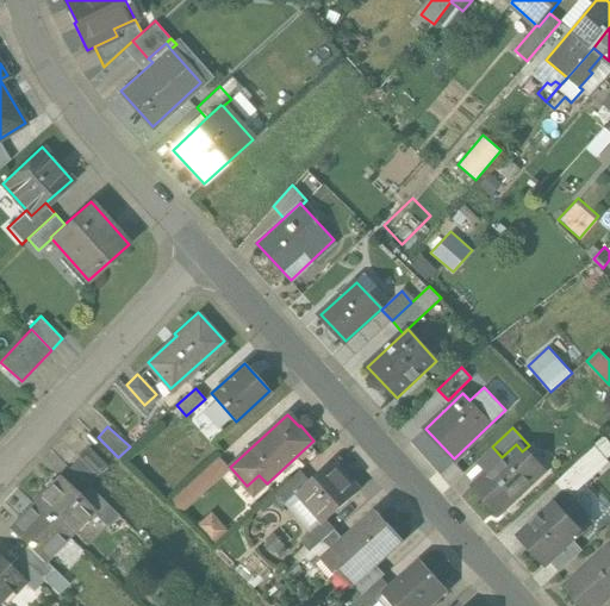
[(502,457),(487,470),(474,483),(502,512),(542,473),(522,451),(516,444),(502,457)]
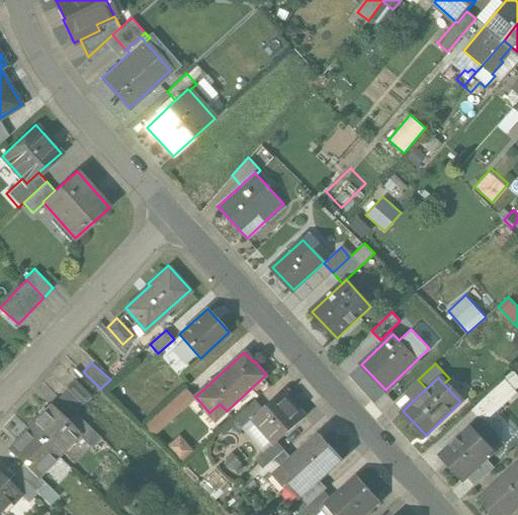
[(59,396),(75,412),(92,395),(76,378),(59,396)]
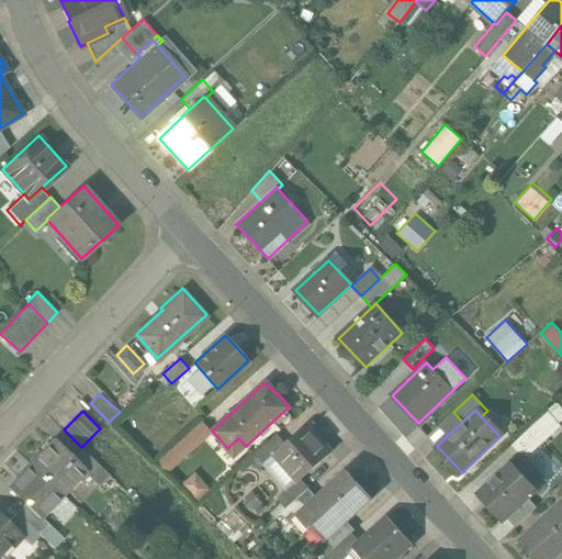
[(546,412),(510,445),(519,456),(521,454),(526,459),(560,427),(546,412)]
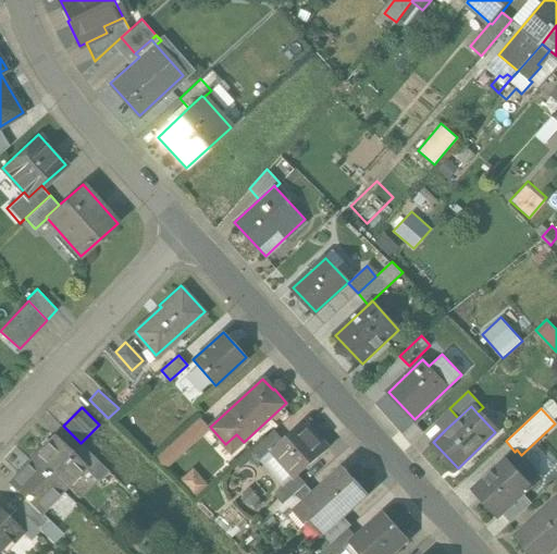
[(183,453),(206,432),(196,421),(172,442),(183,453)]
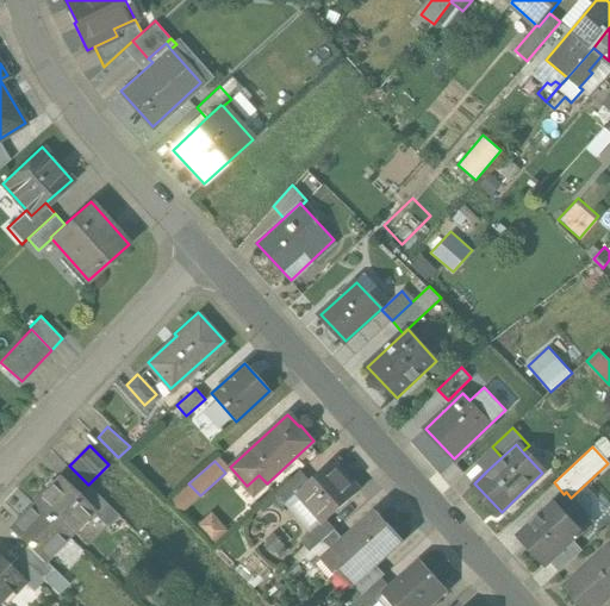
[(310,481),(299,491),(300,492),(324,517),(325,519),(328,518),(358,489),(332,461),(310,481)]
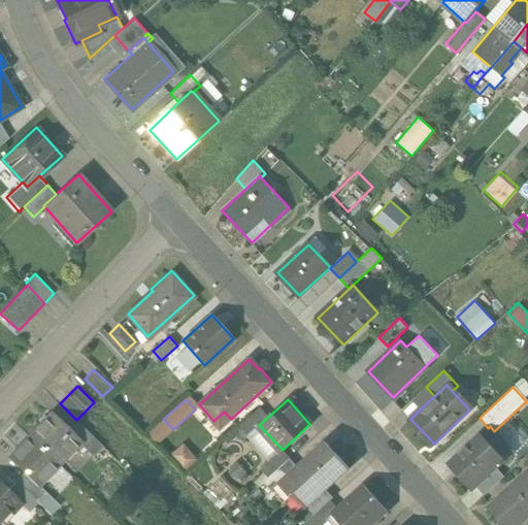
[(234,450),(260,426),(259,425),(268,417),(260,408),(226,439),(234,450)]
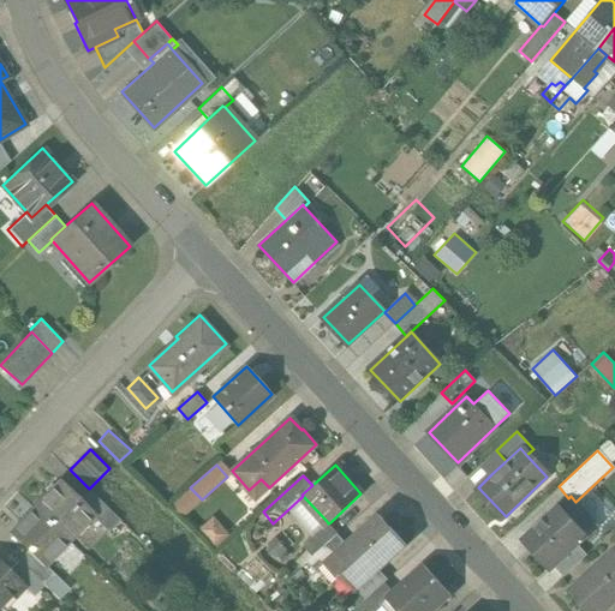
[(83,503),(60,480),(35,507),(70,540),(93,516),(95,515),(83,503)]
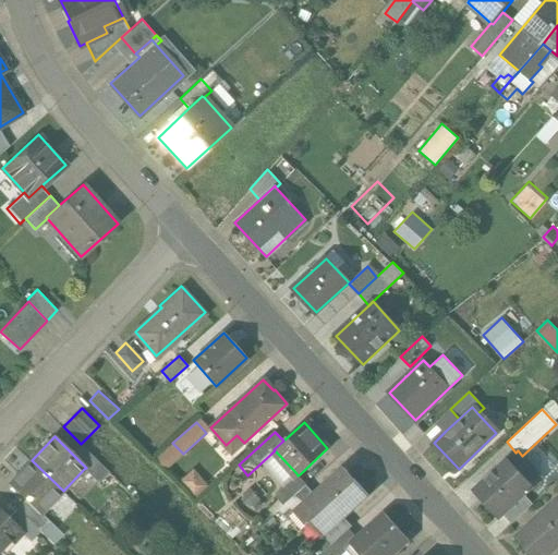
[(75,457),(86,468),(84,469),(98,482),(109,471),(85,447),(75,457)]
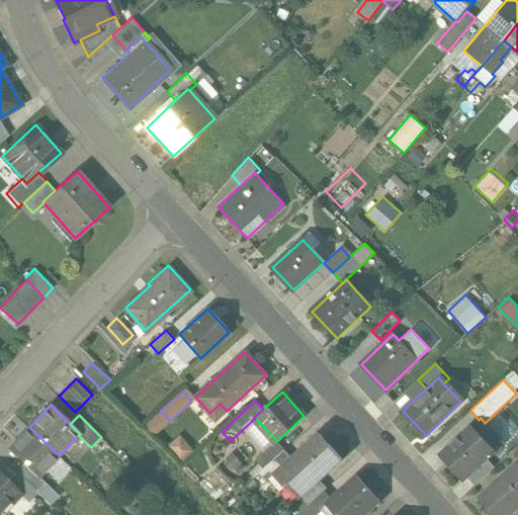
[(479,420),(441,454),(463,479),(467,476),(486,458),(503,442),(485,423),(481,418),(479,420)]
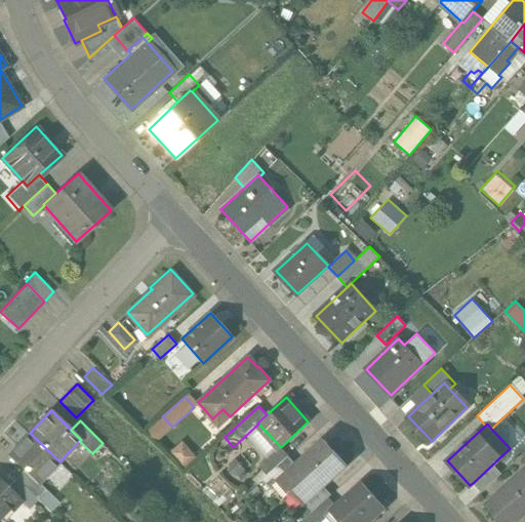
[(59,462),(30,433),(9,454),(25,470),(39,483),(40,482),(59,462)]
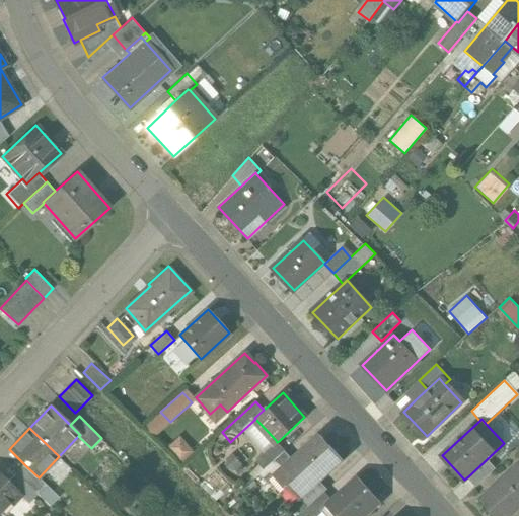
[(171,445),(186,458),(197,446),(182,433),(171,445)]
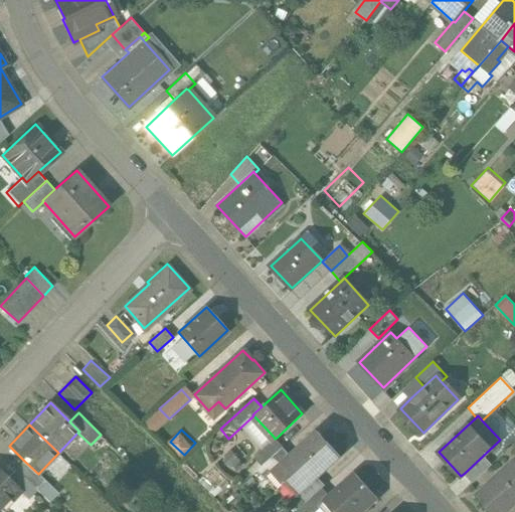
[(292,455),(281,465),(282,466),(304,489),(318,475),(340,455),(318,431),(292,455)]
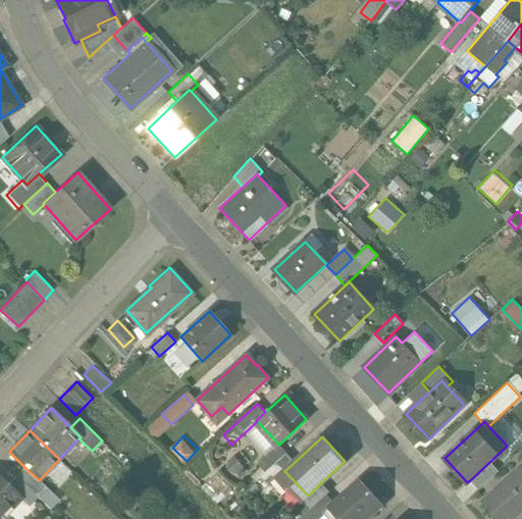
[(268,470),(288,453),(280,444),(278,445),(277,443),(259,460),(268,470)]
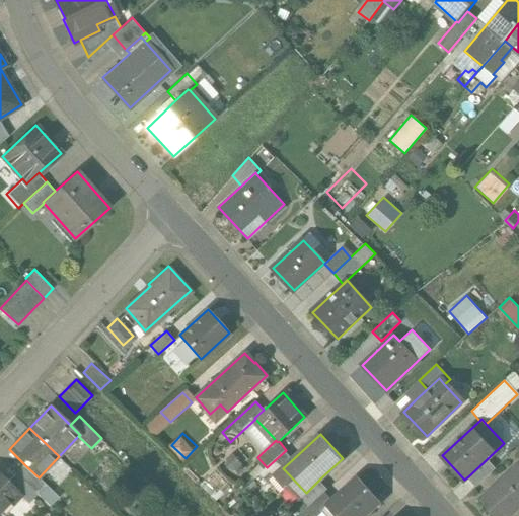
[(284,469),(283,468),(294,458),(286,450),(267,467),(261,472),(270,483),(284,469)]
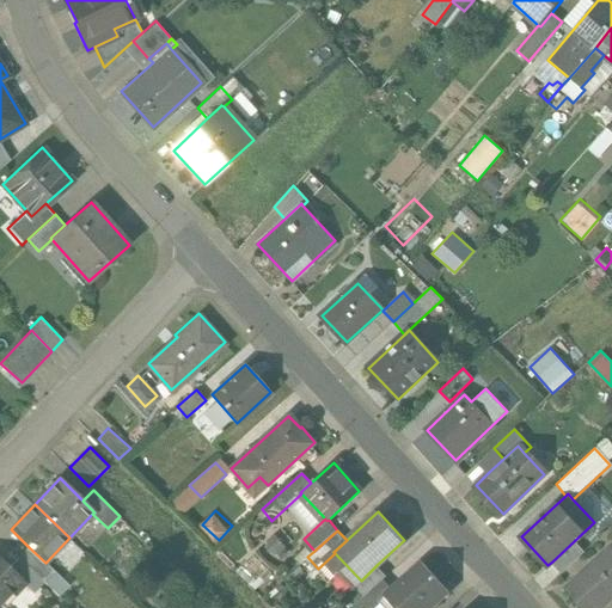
[(574,541),(552,562),(562,572),(583,552),(574,541)]
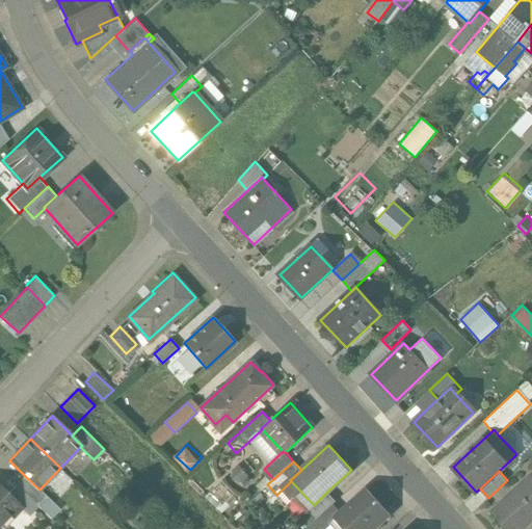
[(531,473),(493,511),(509,528),(521,528),(531,519),(531,473)]
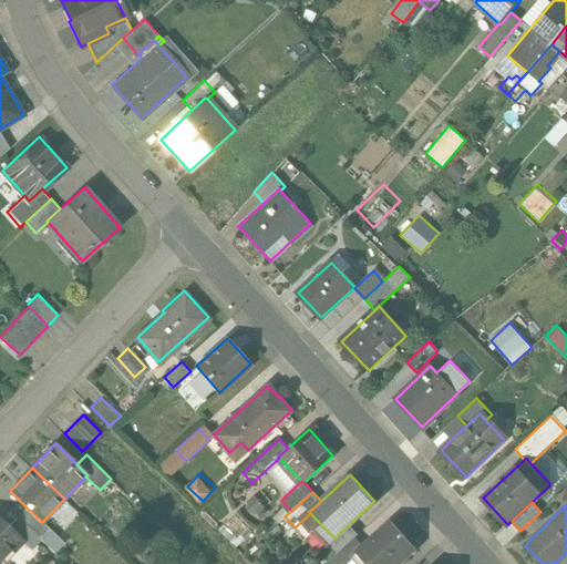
[(43,521),(42,522),(27,508),(18,516),(44,542),(55,552),(64,542),(43,521)]
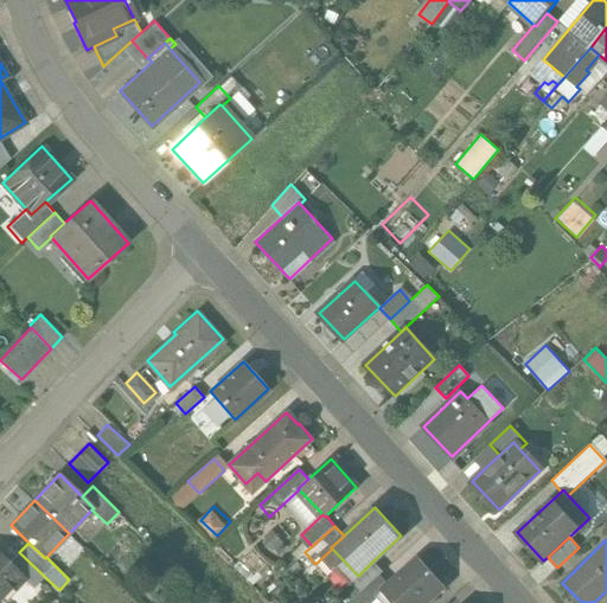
[(10,562),(0,552),(0,602),(5,602),(29,579),(10,562)]
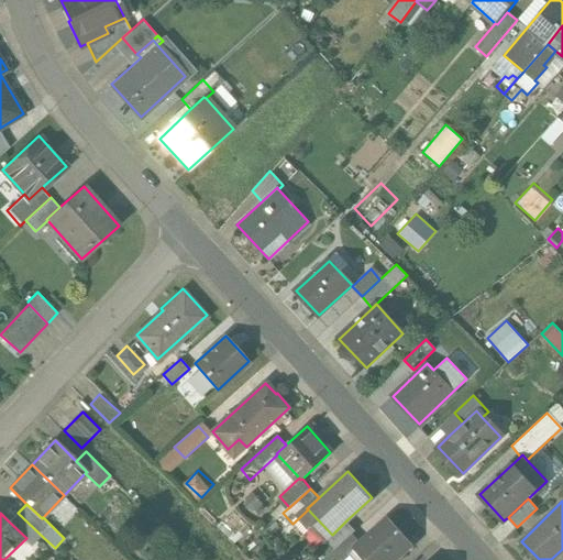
[(44,538),(18,513),(9,522),(26,538),(35,547),(44,538)]
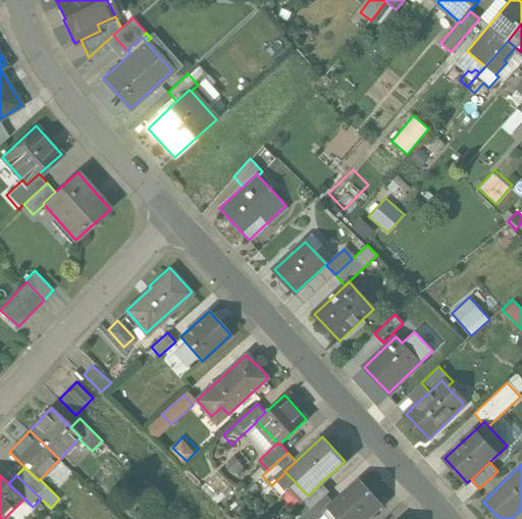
[(366,518),(383,504),(361,480),(335,503),(329,509),(330,510),(338,518),(366,518)]
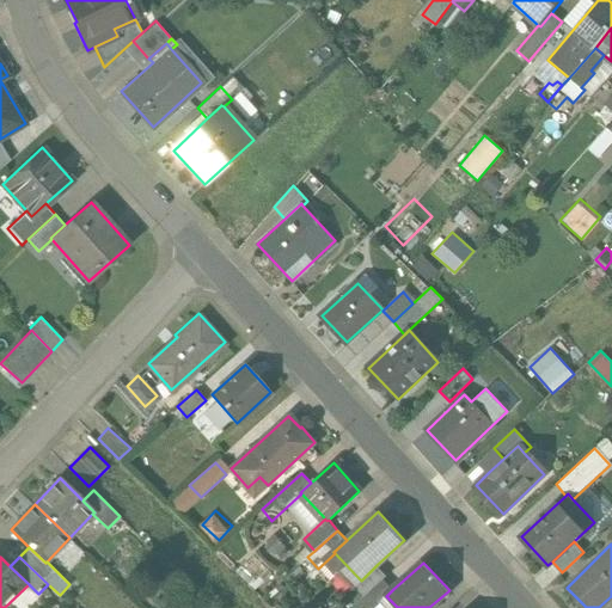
[(361,581),(369,591),(384,578),(387,575),(378,564),(361,581)]
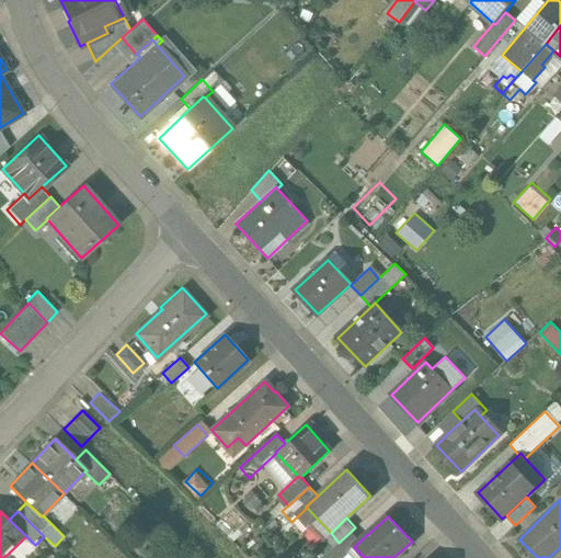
[(328,557),(344,557),(355,548),(354,547),(361,541),(352,531),(339,543),(325,555),(328,557)]
